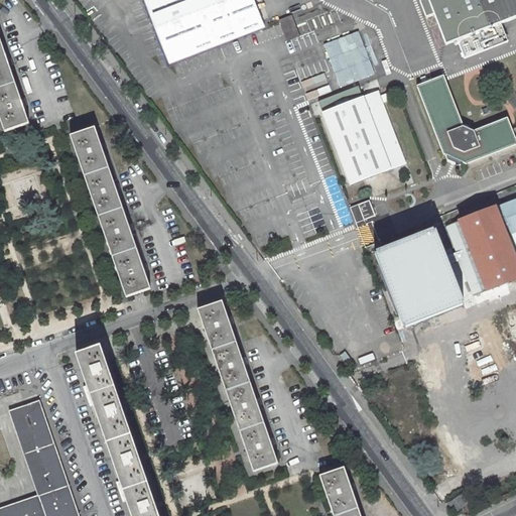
[(264,25),(254,0),(145,0),(169,61),(264,25)]
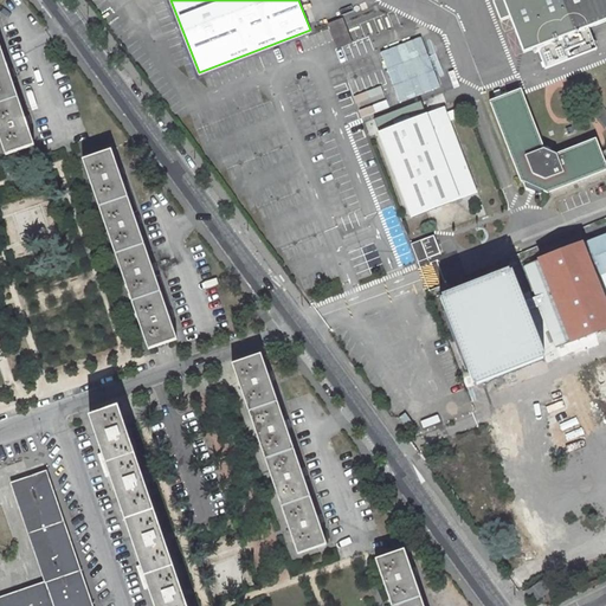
[(605,0),(494,0),(491,1),(500,23),(508,20),(522,53),(605,20),(605,0)]
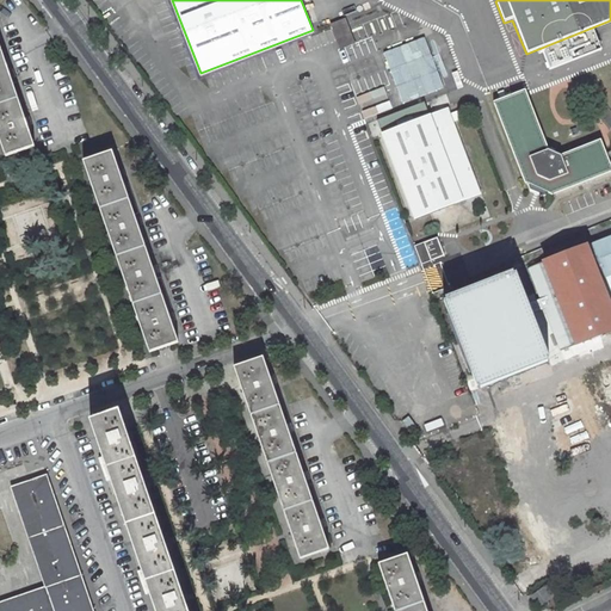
[(355,43),(345,19),(332,25),(340,49),(355,43)]
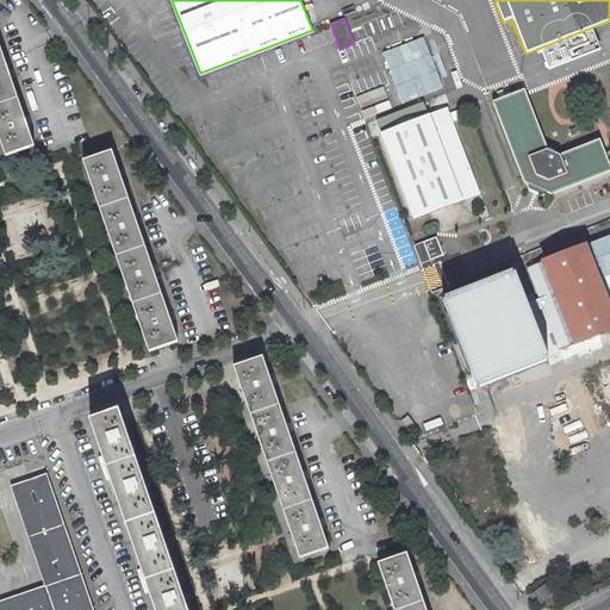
[(35,147),(0,45),(0,138),(6,156),(35,147)]
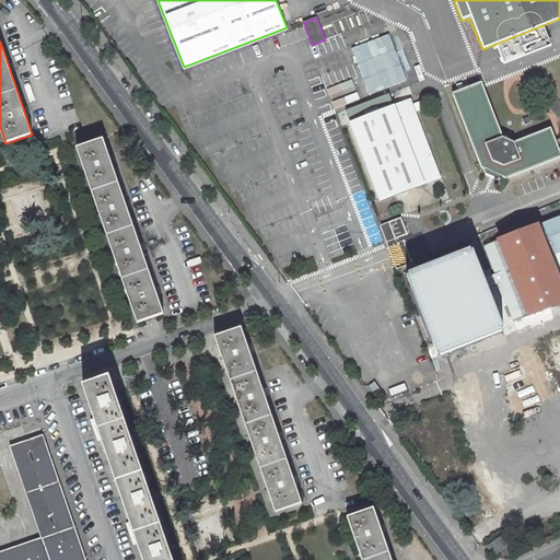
[(481,82),(452,93),(481,167),(485,170),(486,173),(499,178),(502,177),(506,178),(559,158),(559,151),(550,128),(513,142),(503,138),(481,82)]
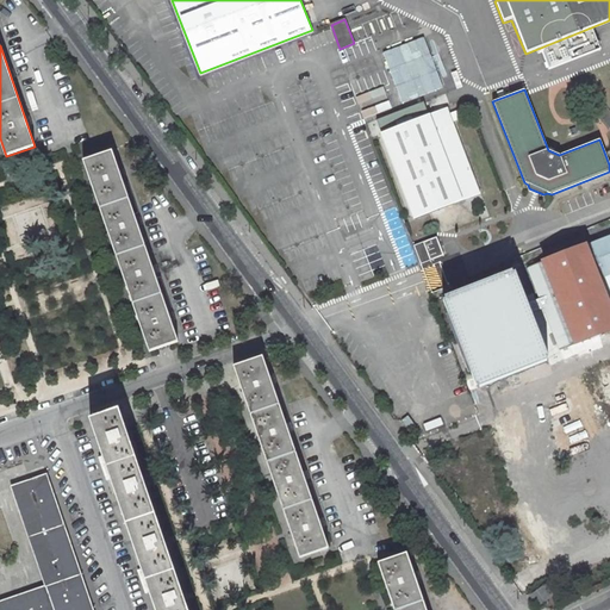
[(448,109),(381,134),(415,218),(480,193),(448,109)]
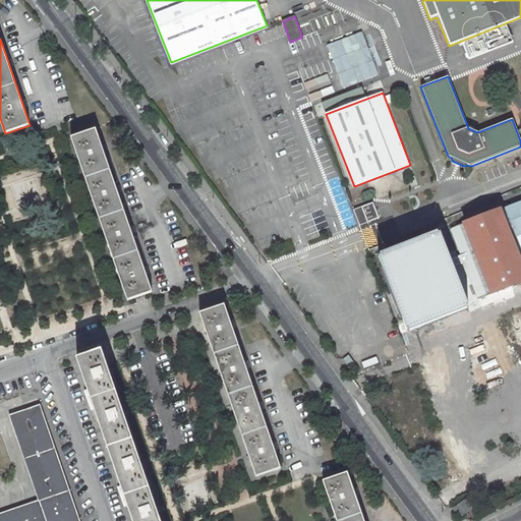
[(152,292),(96,128),(71,137),(127,300),(152,292)]
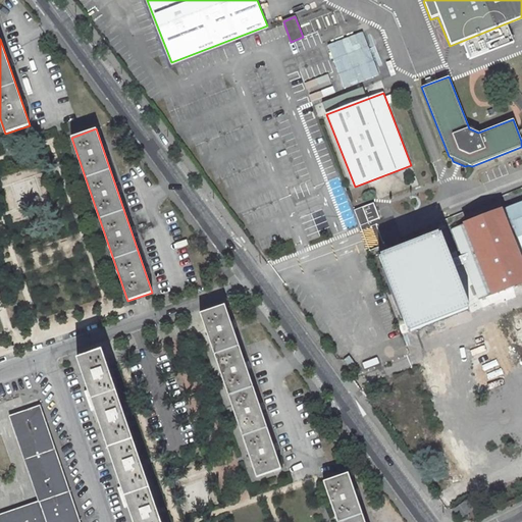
[(381,257),(379,257),(408,329),(410,328),(411,330),(425,325),(468,309),(467,306),(469,306),(454,267),(466,263),(479,299),(492,295),(494,302),(519,293),(516,285),(521,282),(521,200),(452,227),(463,255),(451,259),(440,233),(438,235),(438,232),(381,255),(381,257)]
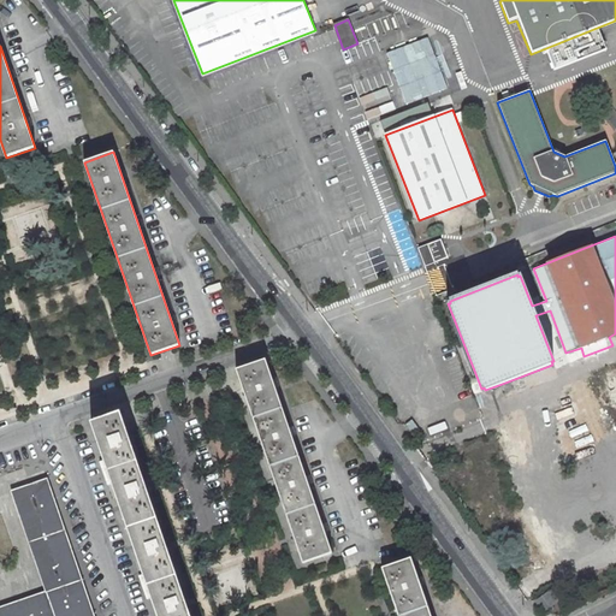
[(442,240),(427,244),(434,262),(449,258),(442,240)]
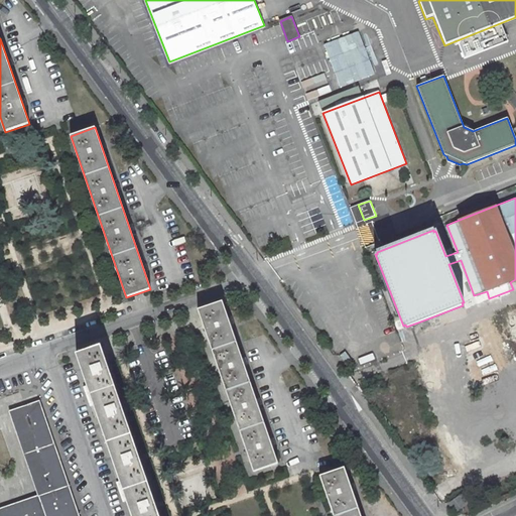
[(358,205),(351,208),(357,223),(364,220),(358,205)]
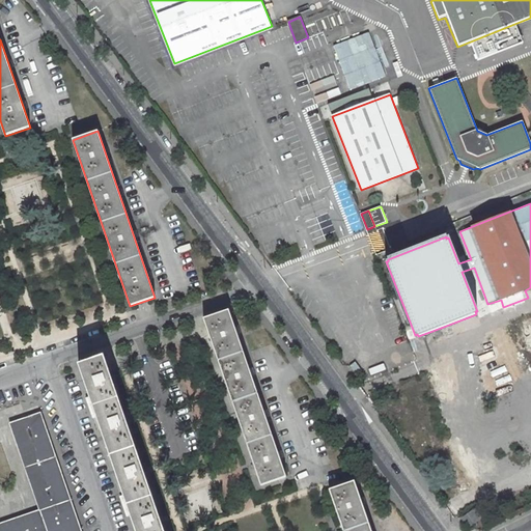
[(286,477),(228,310),(203,318),(261,485),(286,477)]
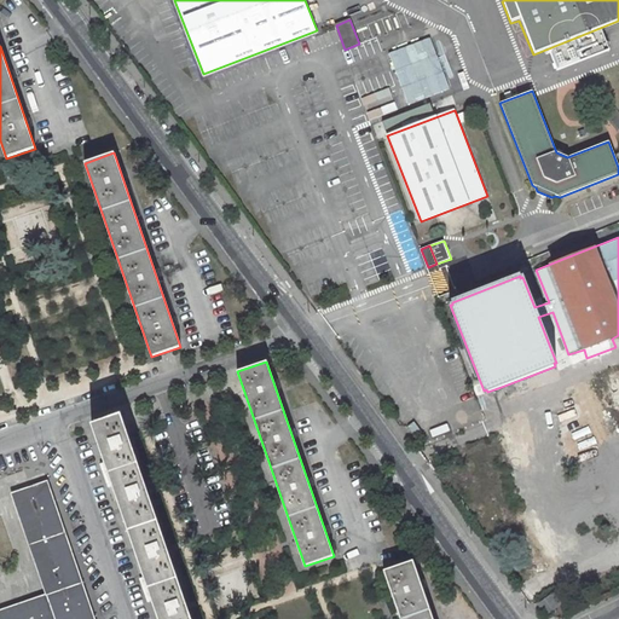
[(504,386),(509,398),(560,379),(555,366),(504,386)]
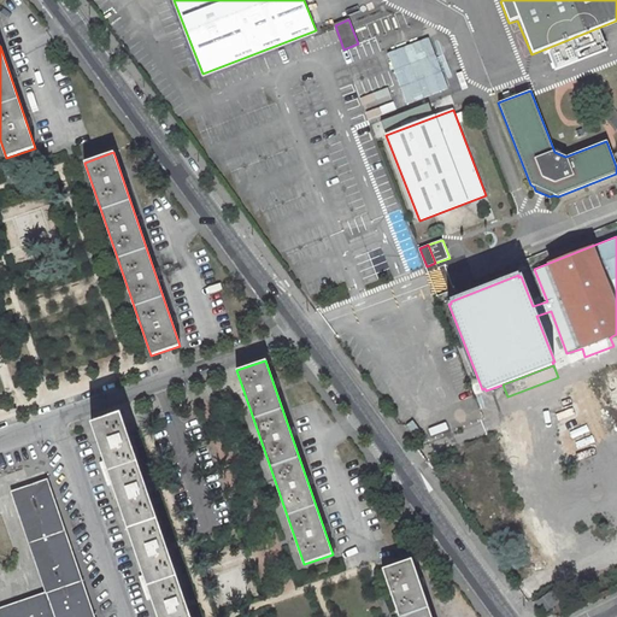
[(191,616),(121,413),(92,424),(158,616),(191,616)]
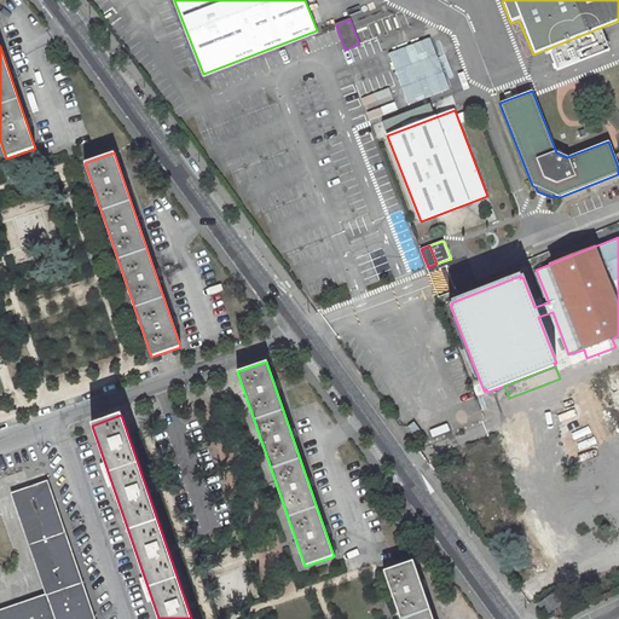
[(422,433),(415,422),(409,427),(416,437),(422,433)]
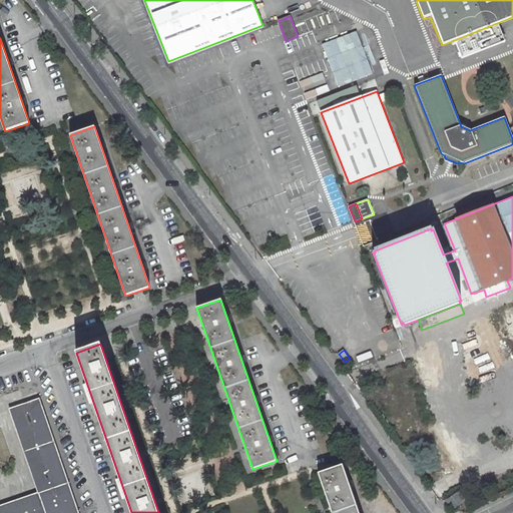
[(36,406),(41,404),(39,399),(10,409),(12,414),(16,412),(36,406)]
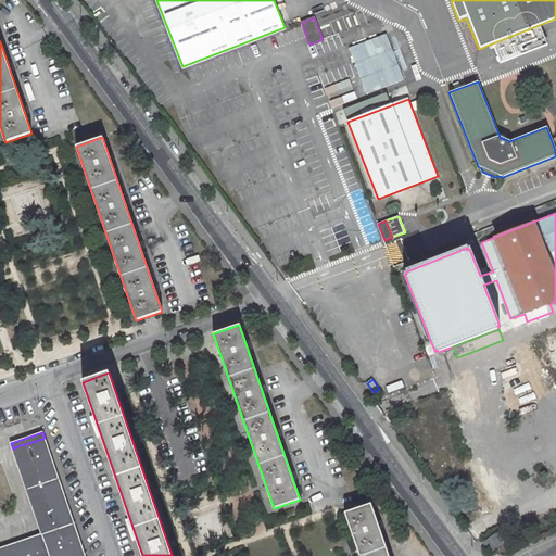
[(54,555),(17,446),(13,449),(42,534),(0,548),(0,554),(28,545),(32,555),(85,555),(45,438),(39,440),(78,555),(54,555)]
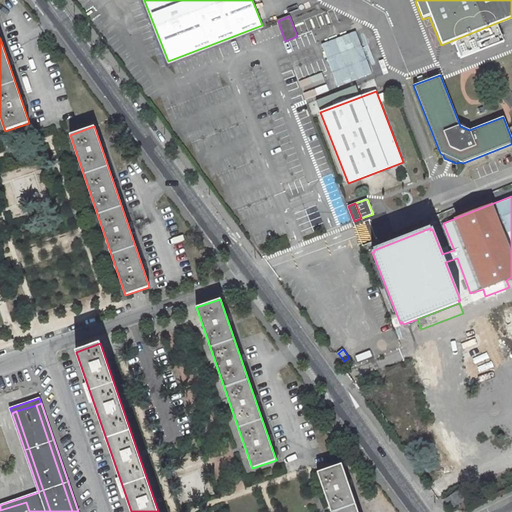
[(72,511),(36,405),(16,411),(50,511),(72,511)]
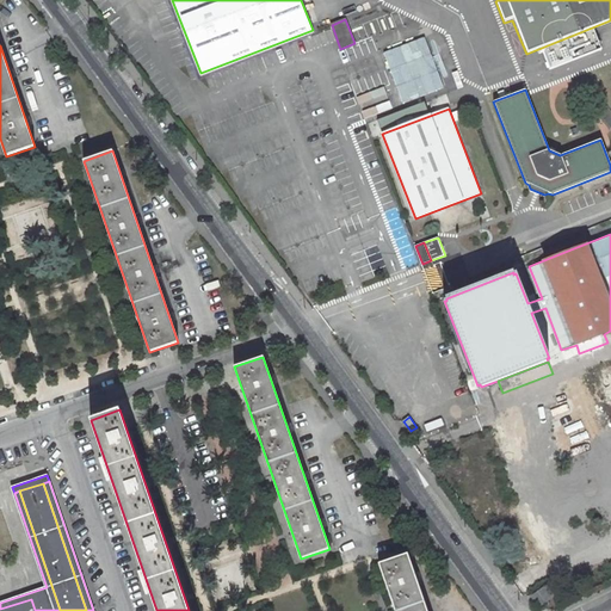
[(504,563),(505,562),(512,572),(517,567),(506,553),(500,557),(504,563)]
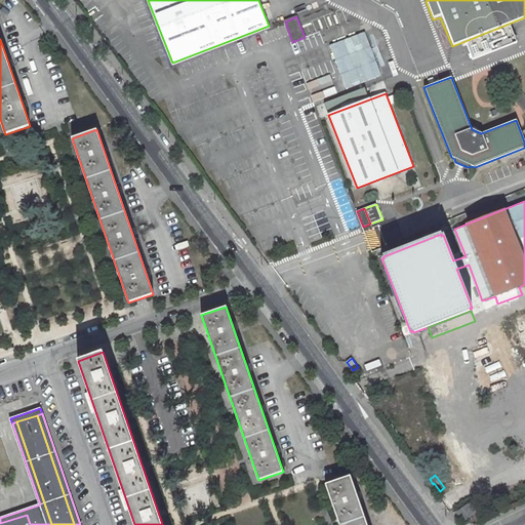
[(367,524),(350,476),(325,484),(339,524),(367,524)]
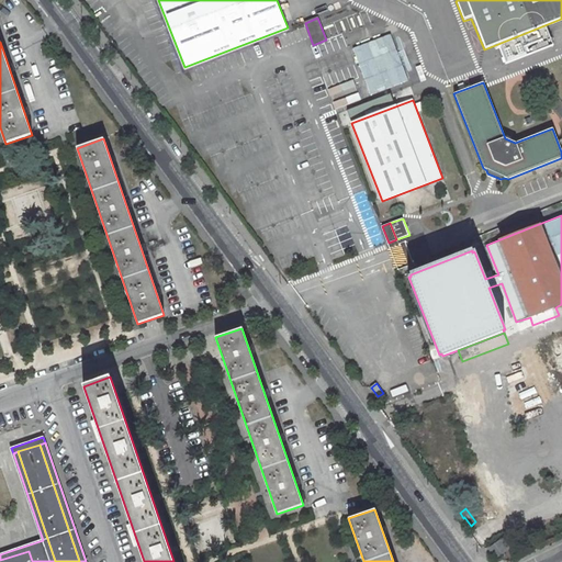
[(503,538),(489,549),(496,559),(510,549),(503,538)]
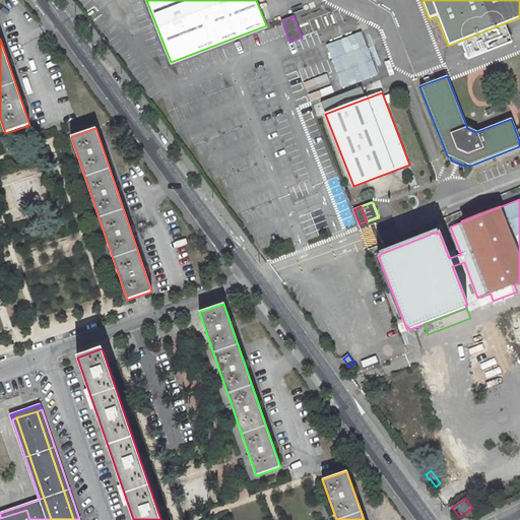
[(29,519),(26,510),(0,518),(0,519),(29,519)]
